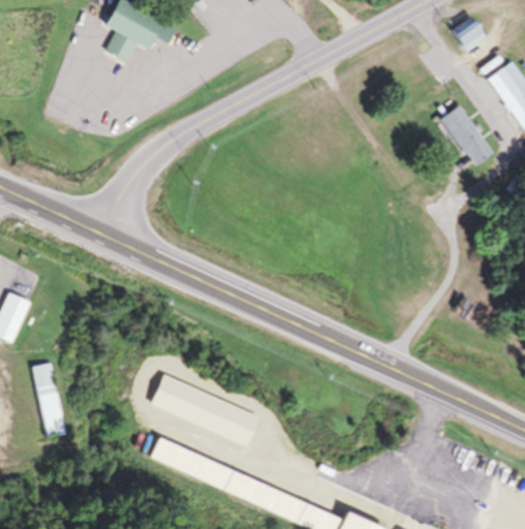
[(154,37),(168,43),(177,26),(121,0),(117,0),(105,27),(115,31),(105,53),(128,63),(136,44),(149,50),(154,37)]
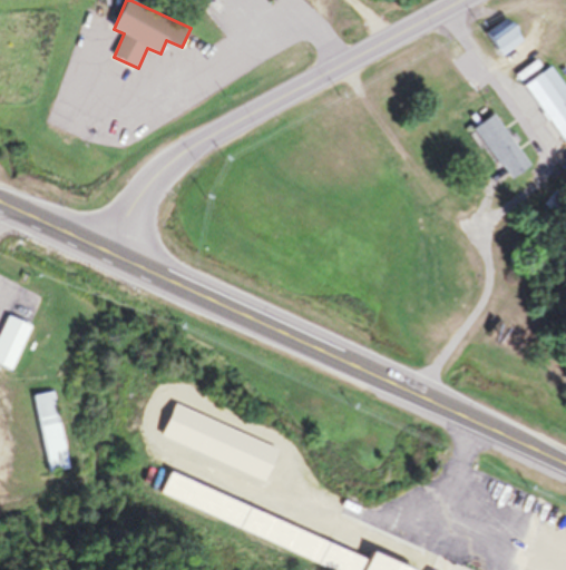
[(486,35),(505,60),(527,43),(508,19),(486,35)]
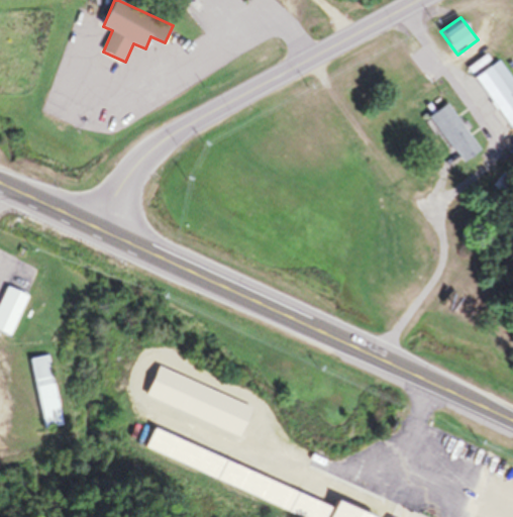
[(512,56),(479,75),(510,127),(512,126),(512,56)]
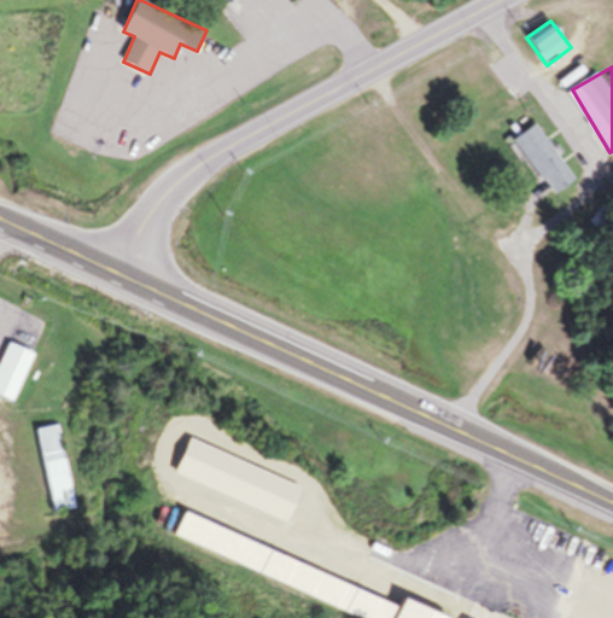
[(513,141),(555,194),(578,175),(536,123),(513,141)]
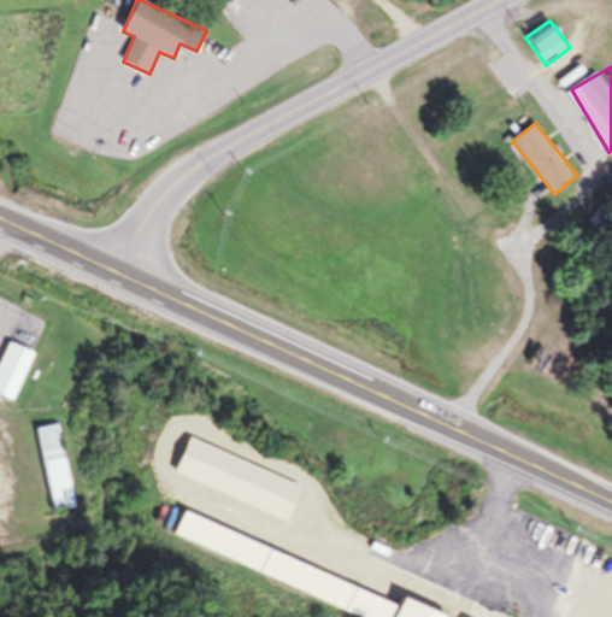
[(0,360),(0,393),(16,400),(34,351),(7,340),(0,360)]
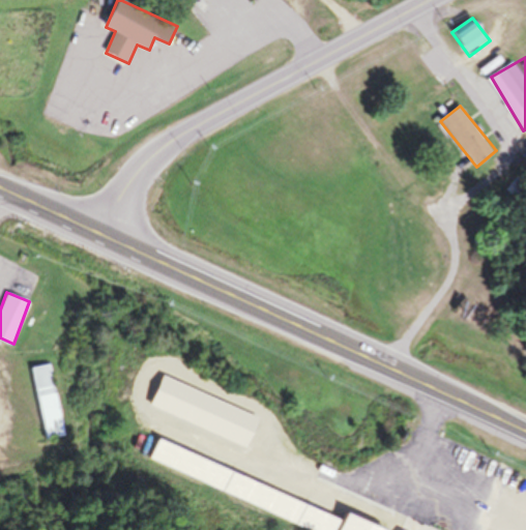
[(46,440),(66,436),(53,363),(33,366),(46,440)]
